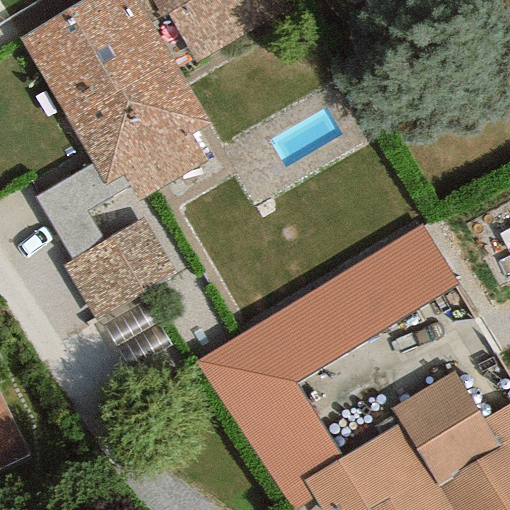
[(160,16),(151,0),(81,0),(19,36),(93,162),(105,183),(123,172),(130,184),(137,197),(208,159),(192,133),(210,123),(179,69),(196,61),(168,11),(160,16)]
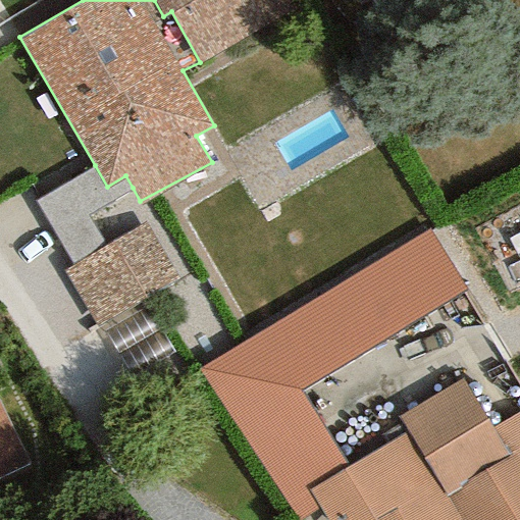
[(154,0),(163,16),(171,11),(200,62),(294,8),(289,0),(154,0)]
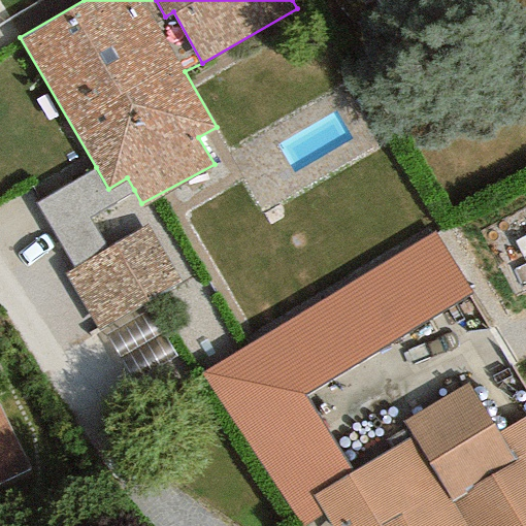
[(108,189),(96,167),(36,201),(74,267),(107,248),(89,216),(134,190),(127,177),(108,189)]
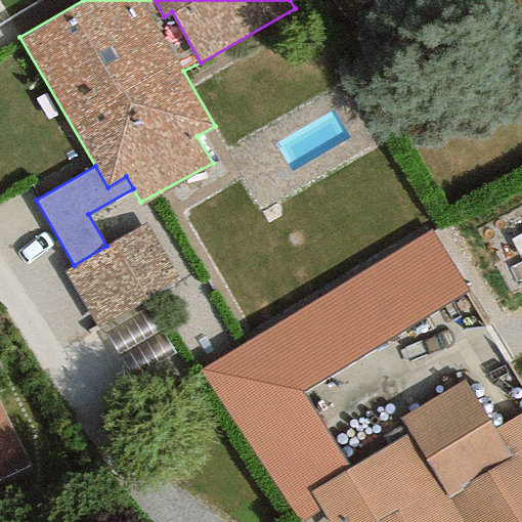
[(179,274),(146,221),(106,246),(74,265),(64,271),(97,324),(179,274)]
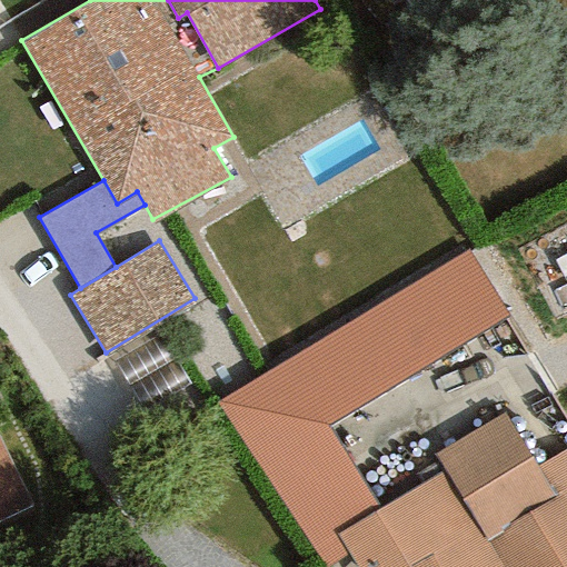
[(329,424),(508,314),(468,248),(221,399),(325,566),(349,550),(338,534),(380,508),(329,424)]
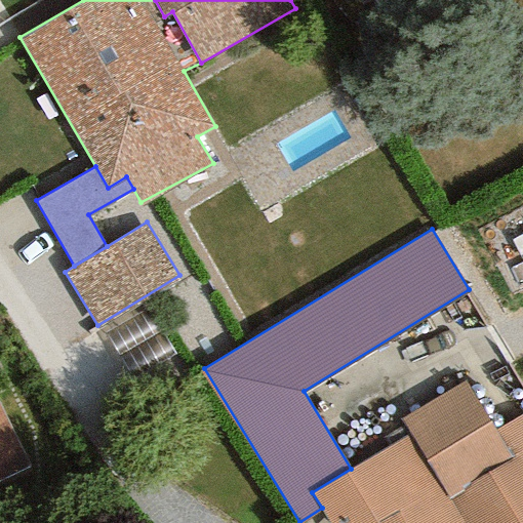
[(151,307),(107,332),(133,378),(177,353),(151,307)]
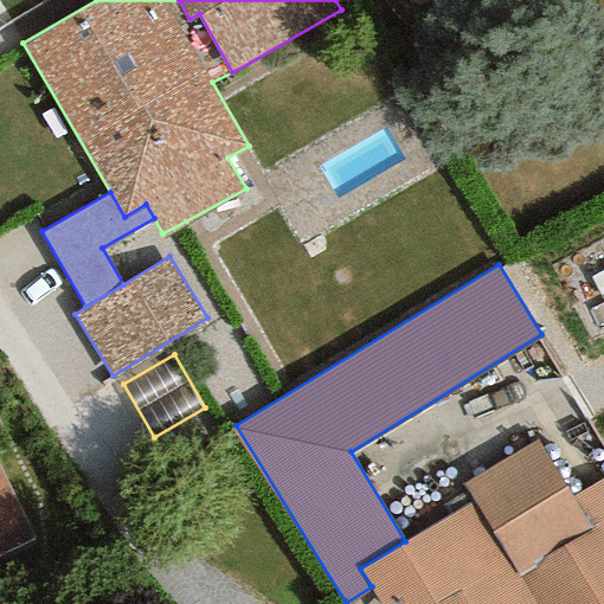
[(603,477),(572,496),(538,438),(463,482),(474,501),(405,541),(360,569),(372,586),(381,603),(603,603),(603,477)]
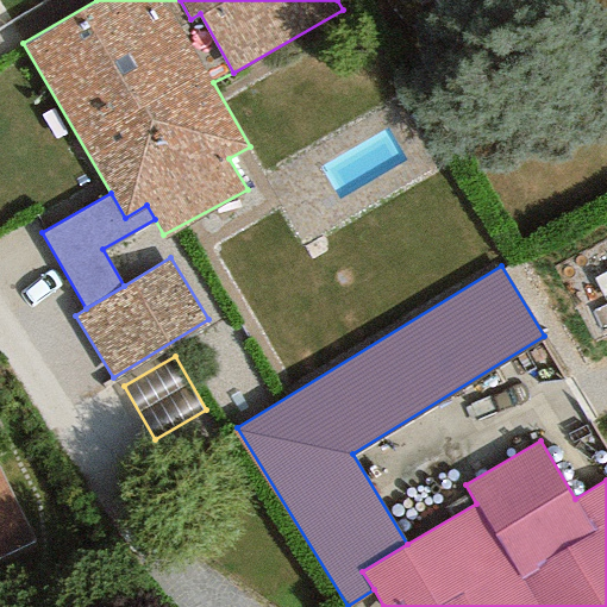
[(0,561),(37,543),(0,468),(0,561)]
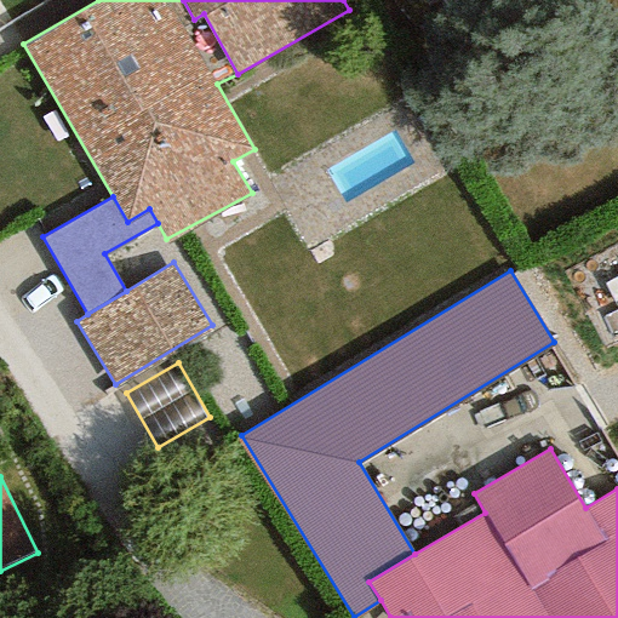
All buildings are outlined.
